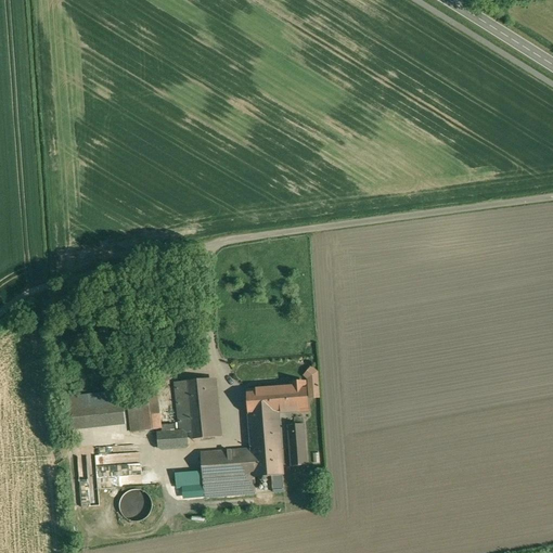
[(316,376),(307,377),(308,395),(318,395),(317,385),(318,385),(318,384),(317,384),(316,376)]
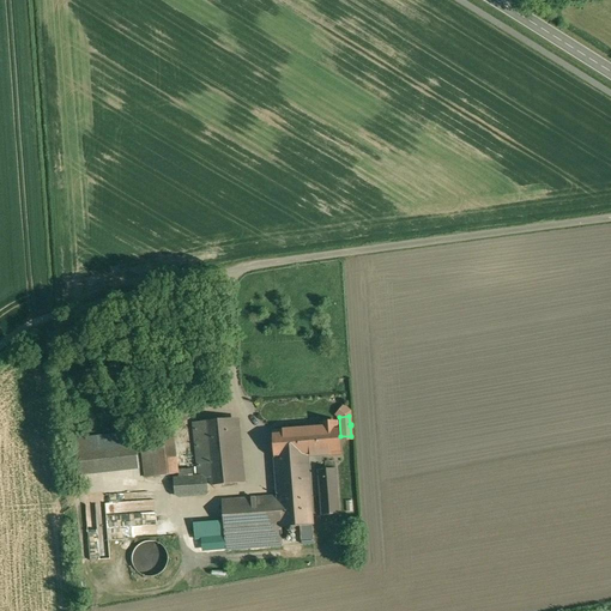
[(229,417),(192,421),(197,476),(205,476),(210,476),(211,483),(236,482),(229,417)]
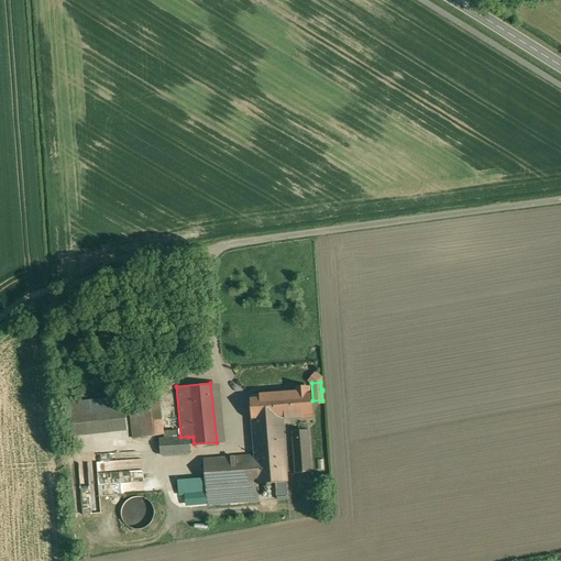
[(307,386),(294,387),(294,391),(274,393),(275,417),(279,417),(281,417),(310,415),(309,389),(308,391),(307,386)]
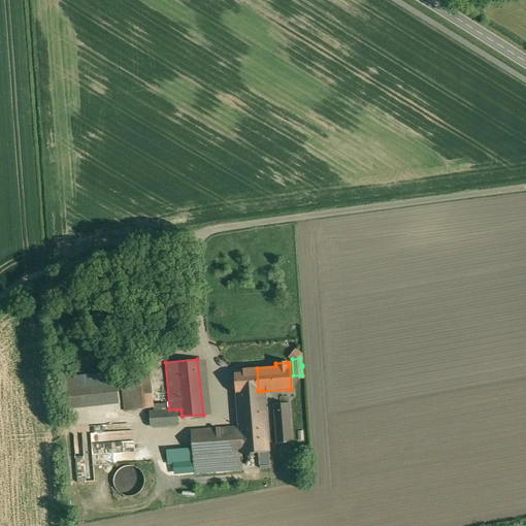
[(145,363),(129,365),(130,371),(121,372),(125,409),(152,405),(145,363)]
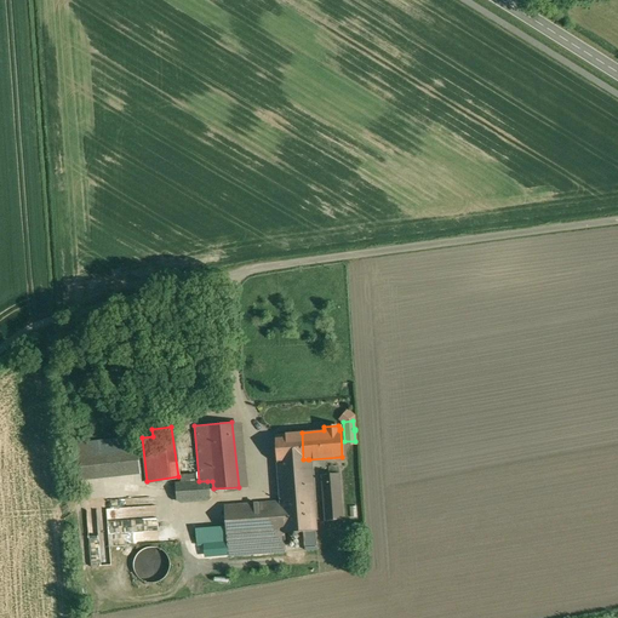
[(302,433),(275,435),(278,461),(276,461),(280,501),(223,504),(224,526),(225,536),(284,532),(302,530),(314,530),(309,459),(308,459),(303,459),(302,433)]
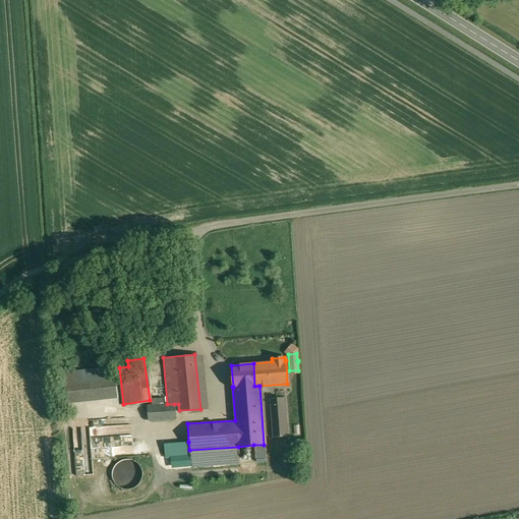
[(113,368),(76,372),(79,397),(116,393),(113,368)]
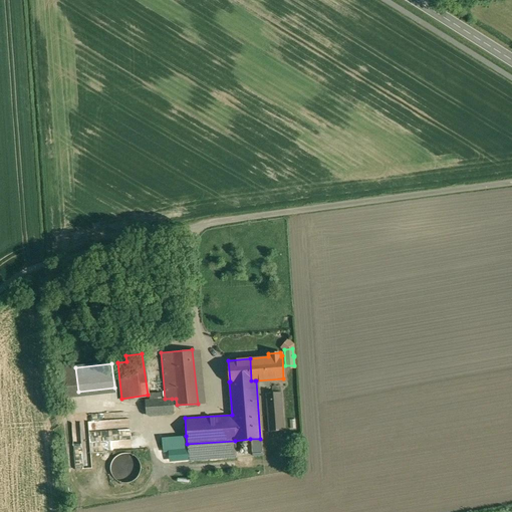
[(271,392),(265,392),(268,430),(283,429),(279,391),(271,392)]
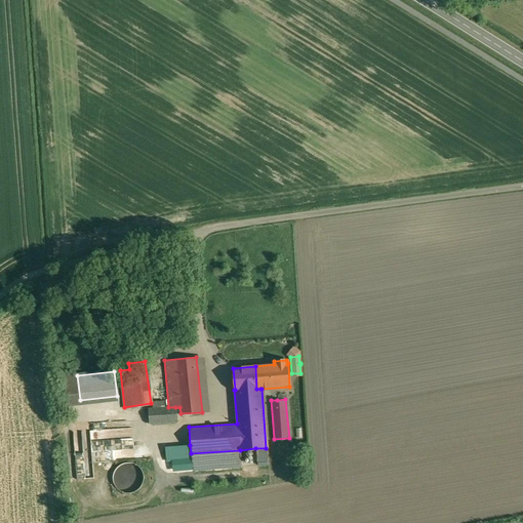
[(168,407),(148,409),(149,421),(176,419),(175,407),(168,407)]
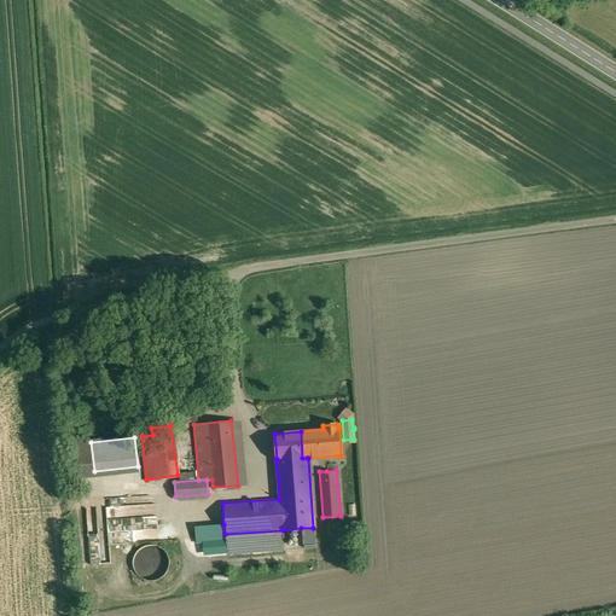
[(154,518),(154,501),(129,501),(129,504),(120,505),(120,512),(128,512),(128,519),(154,518)]
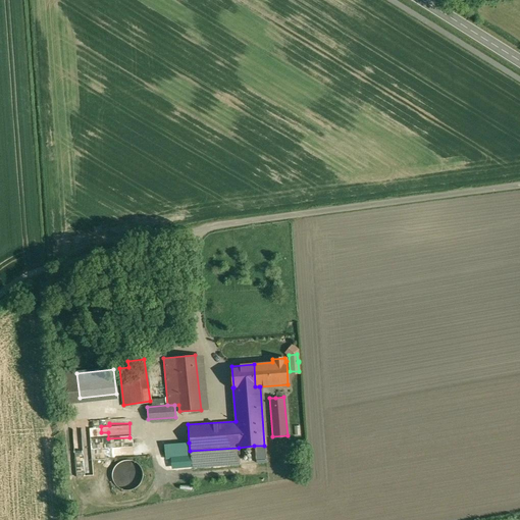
[(189,443),(163,445),(164,457),(190,455),(190,451),(189,443)]
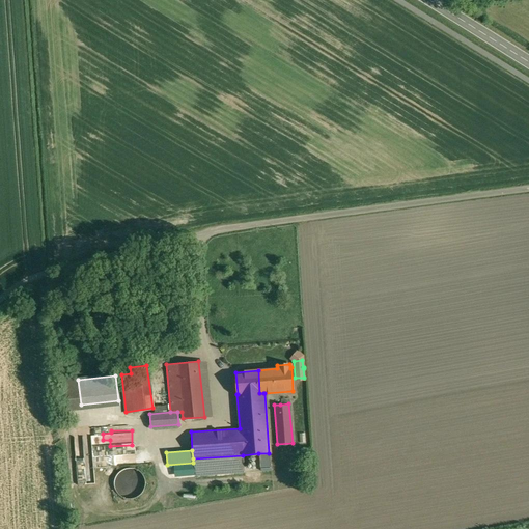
[(269,453),(258,453),(259,469),(270,468),(269,453)]
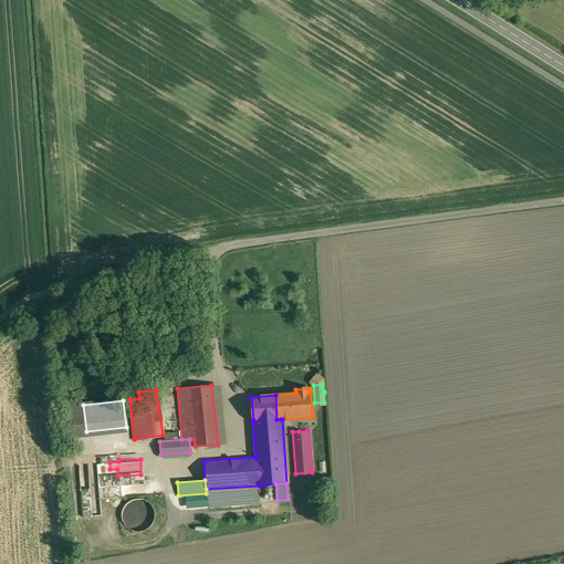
[(90,504),(100,503),(98,486),(89,487),(90,504)]
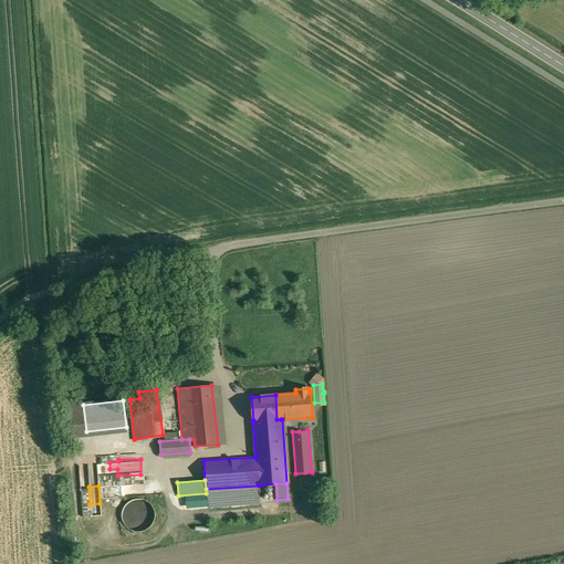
[(259,486),(206,489),(206,493),(207,505),(260,501),(259,486)]
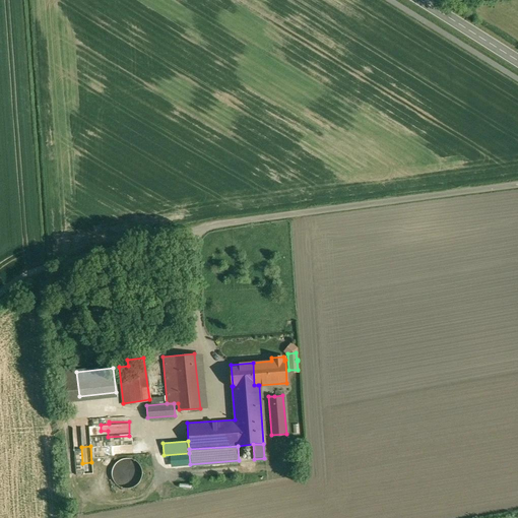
[(128,457),(125,456),(123,457),(120,457),(119,458),(117,459),(116,460),(114,462),(113,464),(112,466),(111,468),(111,470),(111,472),(111,475),(112,477),(112,478),(113,480),(115,482),(116,483),(117,484),(119,486),(121,487),(124,488),(126,488),(129,487),(131,487),(134,484),(135,483),(136,482),(138,481),(139,479),(140,477),(140,476),(141,474),(141,471),(141,469),(140,467),(140,466),(139,464),(138,463),(137,461),(135,459),(133,458),(131,457),(128,457)]
